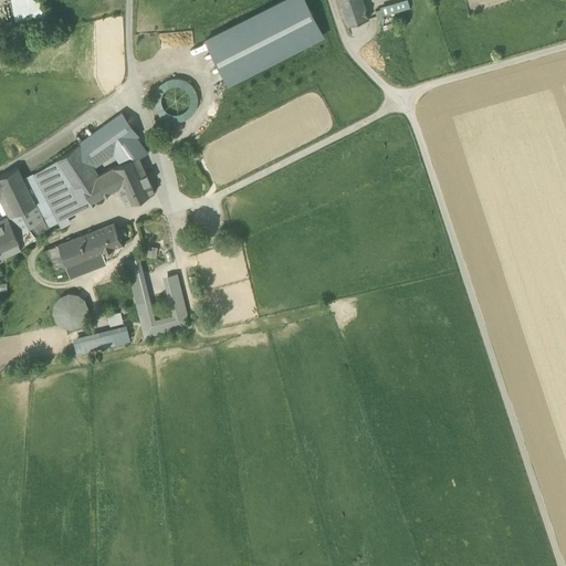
[(42,0),(11,0),(16,19),(45,14),(42,0)]
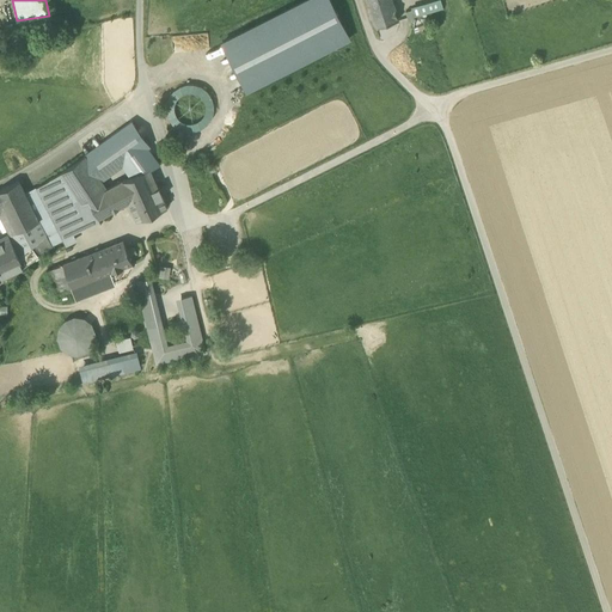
[(246,91),(349,38),(329,0),(306,0),(222,43),(246,91)]
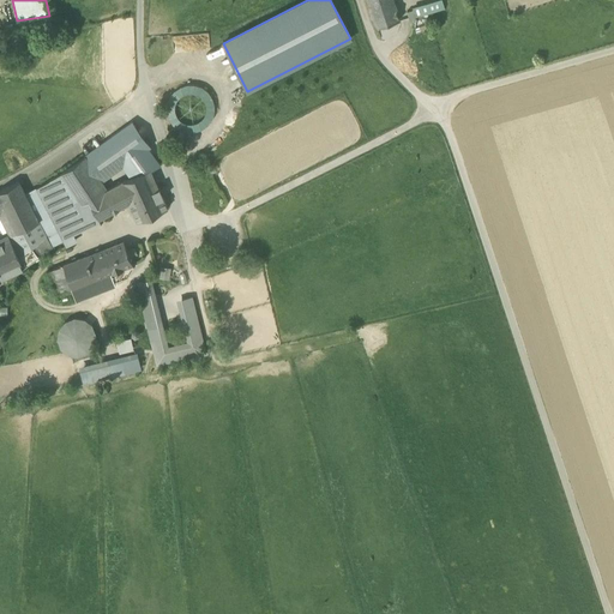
[(399,20),(392,0),(368,0),(377,28),(399,20)]
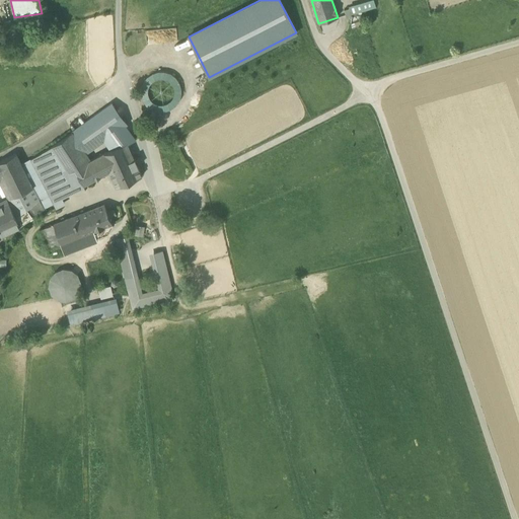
[(370,0),(349,6),(349,8),(351,13),(375,7),(373,0),(370,0)]
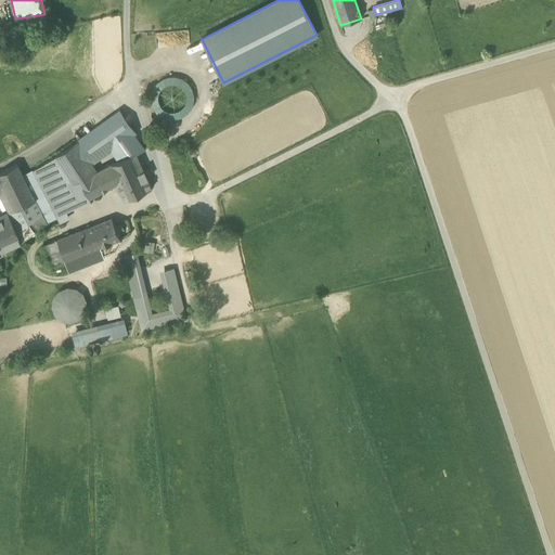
[(155,31),(156,46),(173,46),(173,36),(179,36),(188,36),(188,30),(176,30),(155,31)]
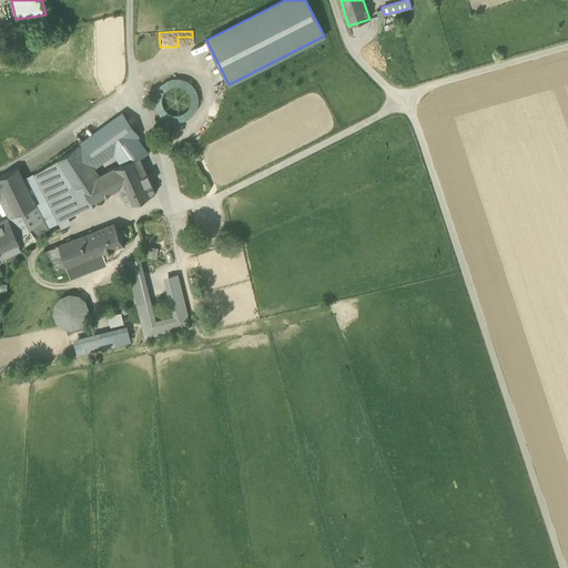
[(154,102),(156,109),(162,105),(162,100),(163,94),(166,90),(172,87),(178,85),(183,88),(188,91),(190,95),(195,92),(192,87),(186,82),(181,79),(174,79),(168,80),(162,84),(158,89),(155,95),(154,102)]
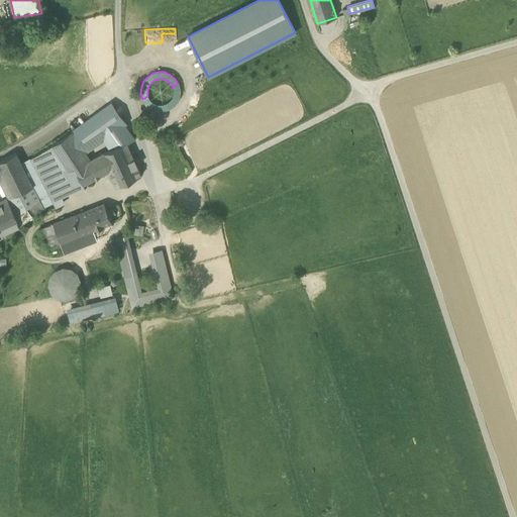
[(147,96),(142,99),(145,104),(149,109),(156,111),(162,111),(169,109),(174,106),(178,101),(180,96),(180,89),(178,84),(173,87),(174,93),(173,98),(170,102),(165,104),(160,105),(153,104),(149,100),(147,96)]
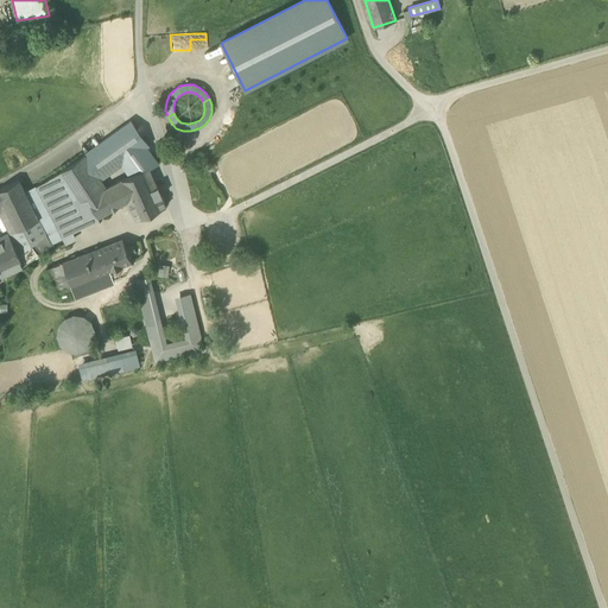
[(101,179),(121,165),(146,146),(150,145),(132,120),(84,154),(101,179)]
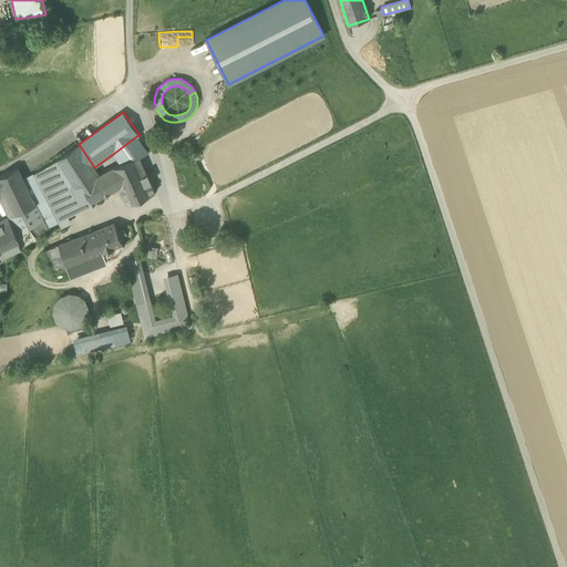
[(148,153),(136,136),(113,154),(121,164),(138,157),(148,153)]
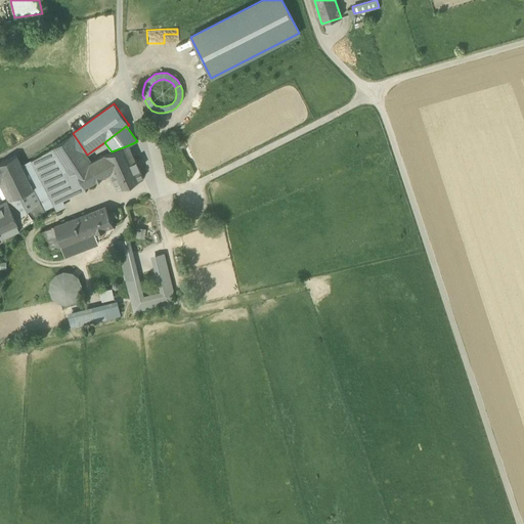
[(51,148),(68,174),(76,171),(85,187),(111,173),(103,158),(91,162),(87,155),(73,133),(51,148)]
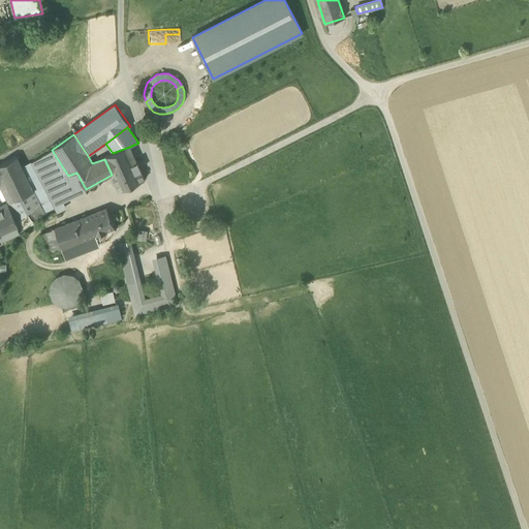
[(119,191),(145,180),(129,147),(113,153),(104,157),(103,157),(104,159),(112,175),(119,191)]
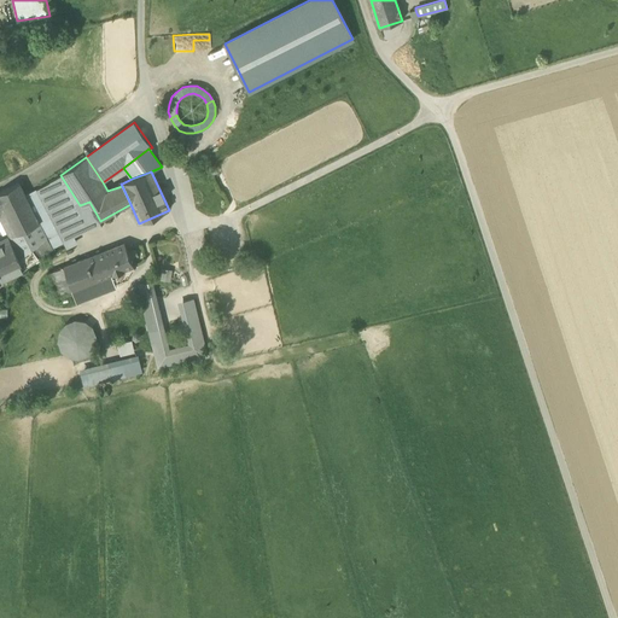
[(69,237),(83,229),(74,209),(80,205),(60,175),(36,191),(63,242),(66,249),(73,245),(69,237)]
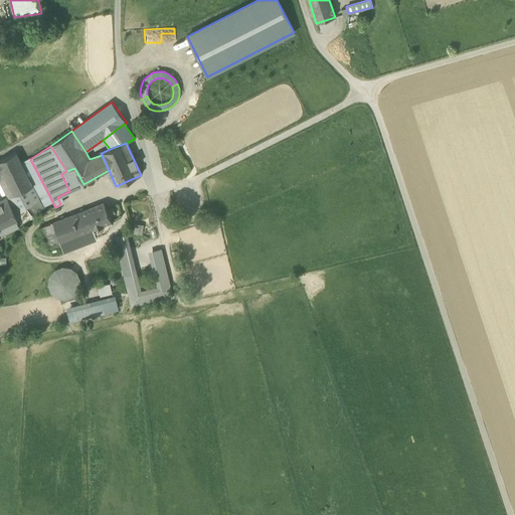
[(16,153),(0,160),(0,169),(2,174),(13,196),(33,186),(22,164),(16,153)]
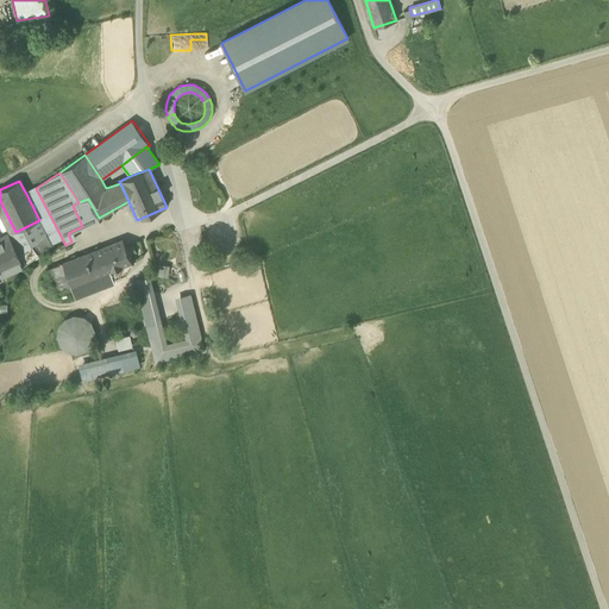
[(36,188),(26,194),(39,220),(46,234),(52,245),(62,238),(36,188)]
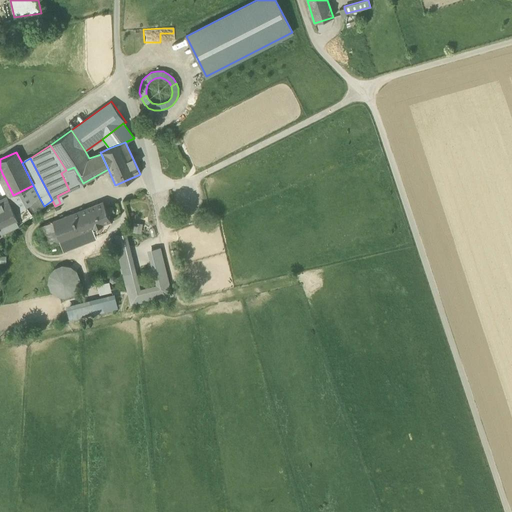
[(69,190),(83,183),(74,167),(66,170),(61,173),(69,190)]
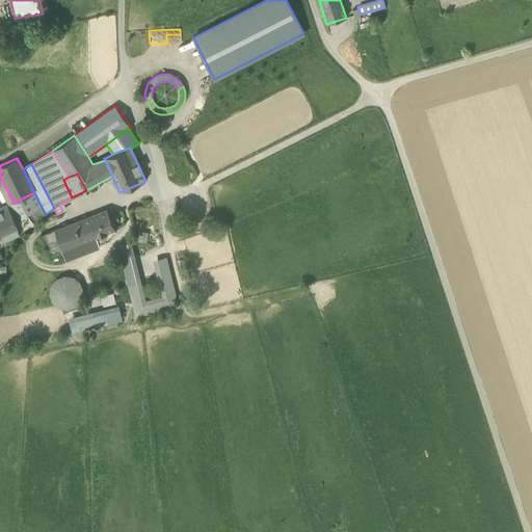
[(41,205),(34,192),(14,203),(15,204),(8,207),(17,222),(41,205)]
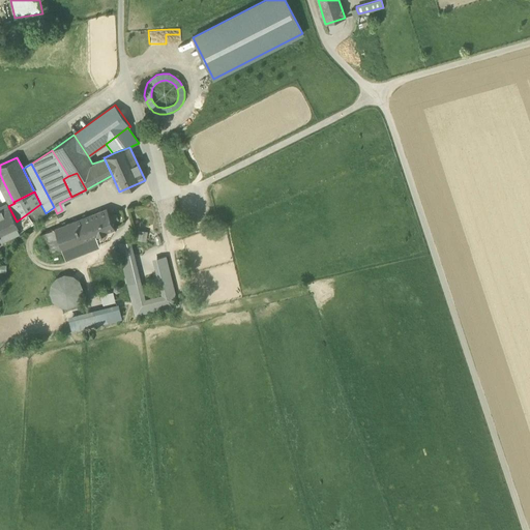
[(46,213),(40,204),(17,222),(21,231),(46,213)]
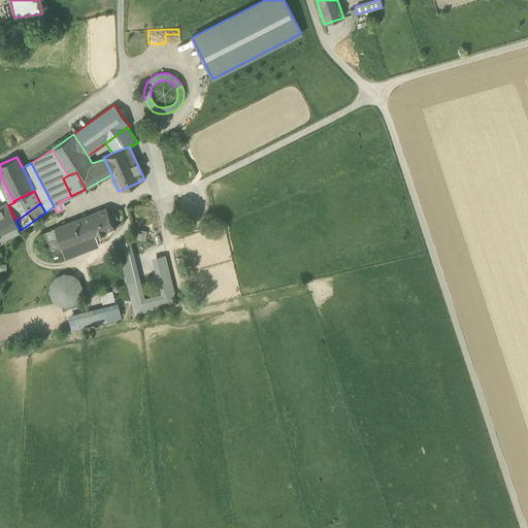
[(8,205),(0,209),(0,239),(0,240),(21,230),(17,221),(8,205)]
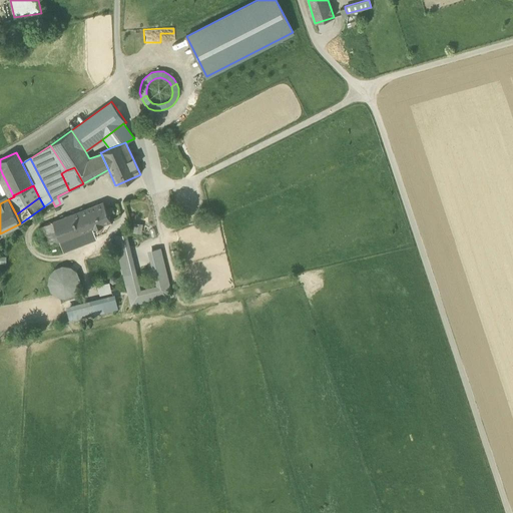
[(111,221),(108,214),(106,209),(103,202),(53,221),(60,240),(92,228),(104,223),(111,221)]
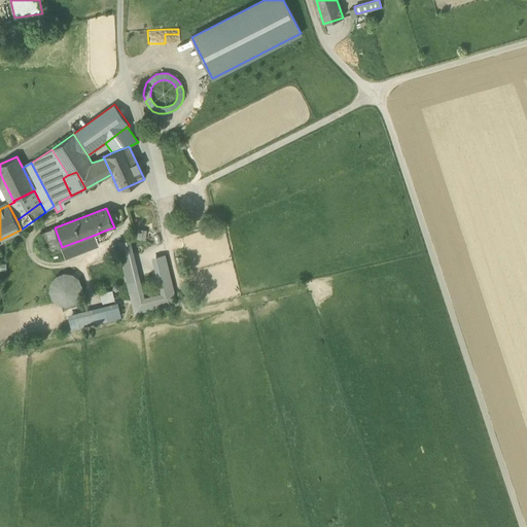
[(47,253),(62,247),(55,227),(40,234),(47,253)]
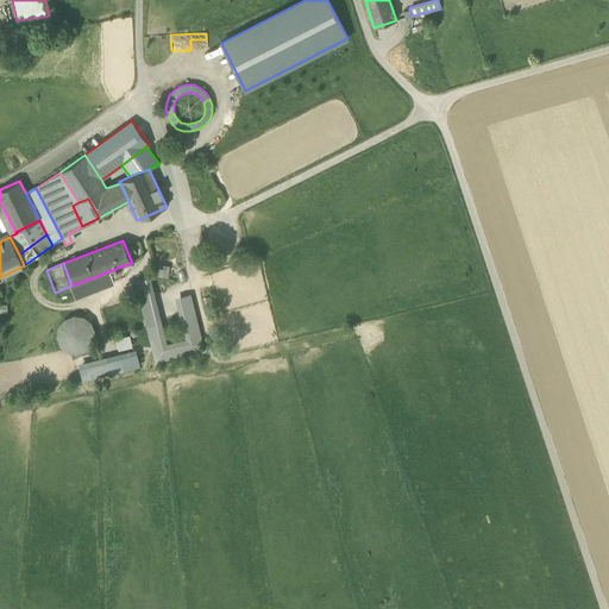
[(159,264),(158,275),(167,276),(168,265),(159,264)]
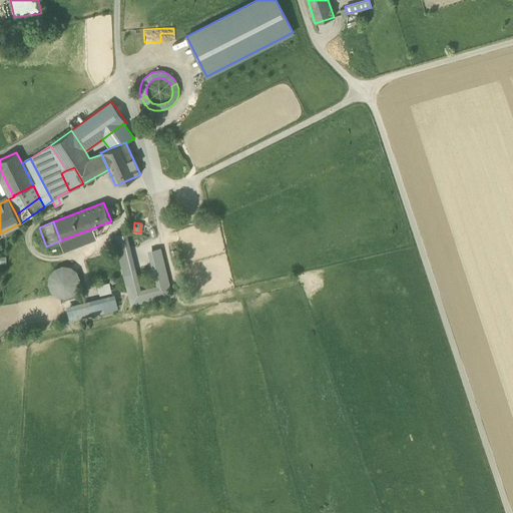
[(92,228),(95,235),(95,234),(106,230),(104,223),(92,228)]
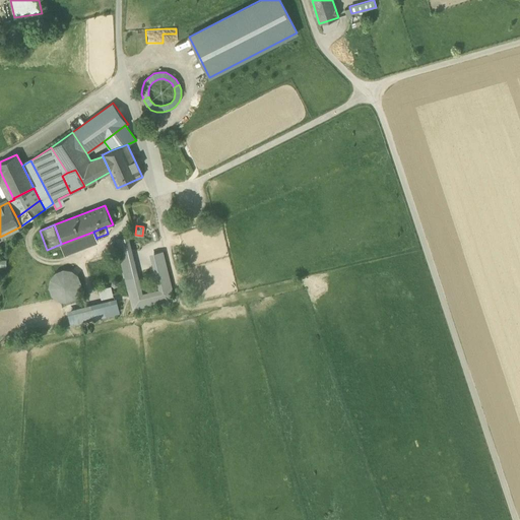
[(98,241),(96,238),(96,239),(93,232),(61,244),(65,254),(98,241)]
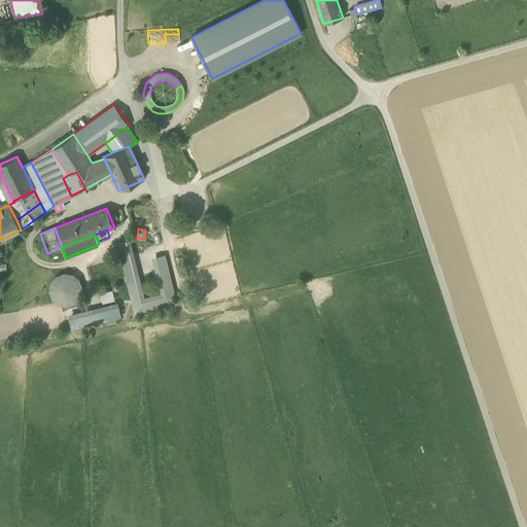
[(131,240),(126,241),(141,303),(166,296),(155,257),(151,258),(161,293),(144,297),(131,240)]
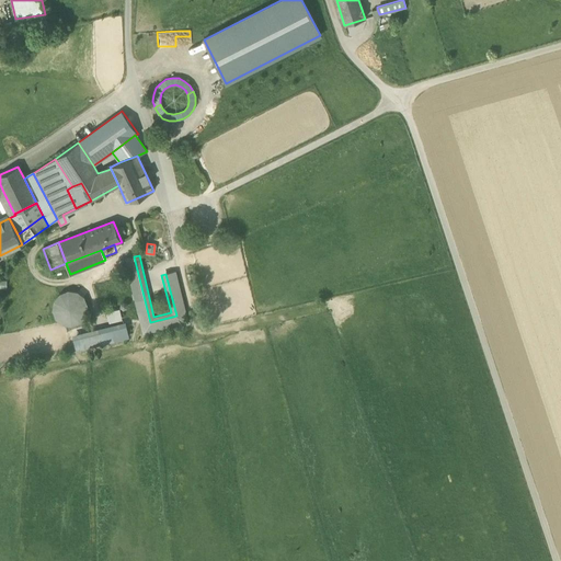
[(125,259),(144,333),(187,322),(175,272),(165,274),(176,316),(150,322),(134,256),(125,259)]
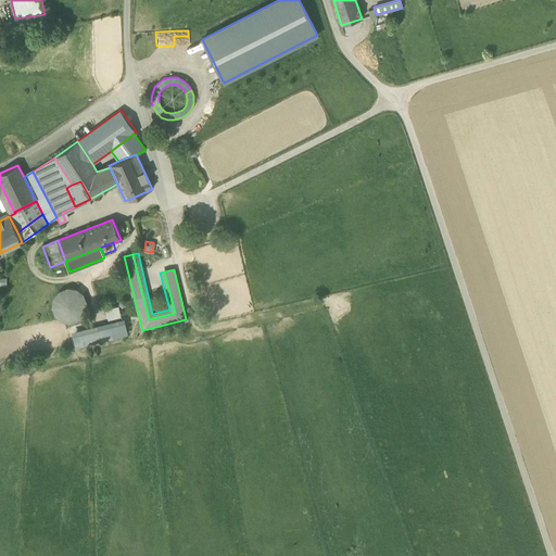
[(62,320),(71,321),(79,318),(85,312),(86,303),(83,295),(76,290),(67,289),(60,292),(54,299),(52,307),(55,315),(62,320)]
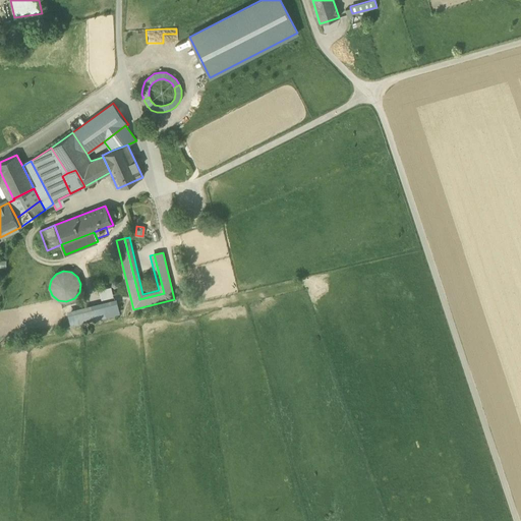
[(101,290),(102,297),(112,295),(110,288),(101,290)]
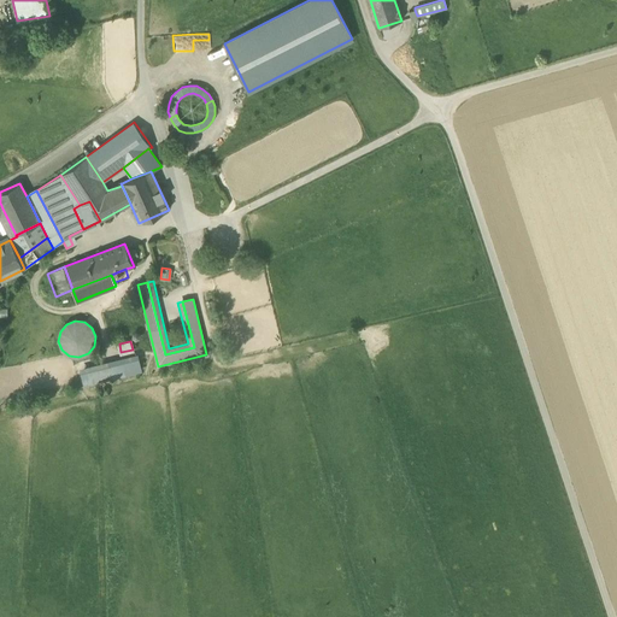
[(80,369),(82,382),(137,369),(134,356),(80,369)]
